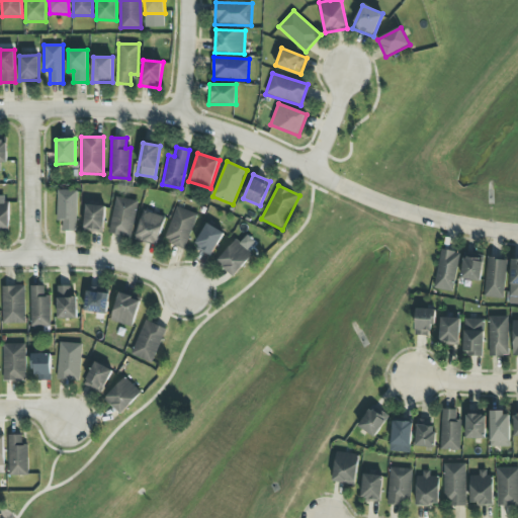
[(77,190),(57,190),(57,221),(63,222),(63,231),(76,231),(77,190)]
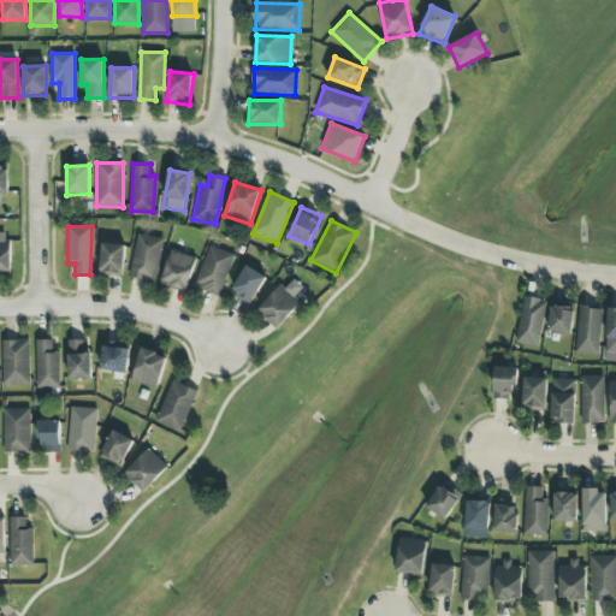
[(164,240),(137,234),(129,277),(154,283),(164,240)]
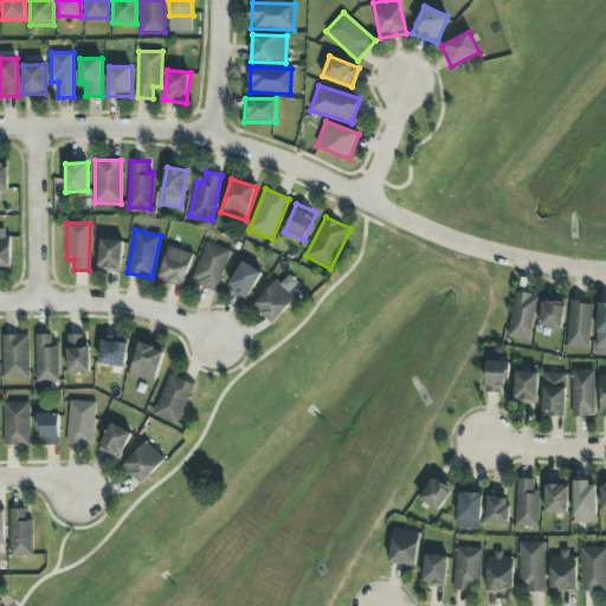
[(10,236),(0,236),(0,269),(11,269),(10,236)]
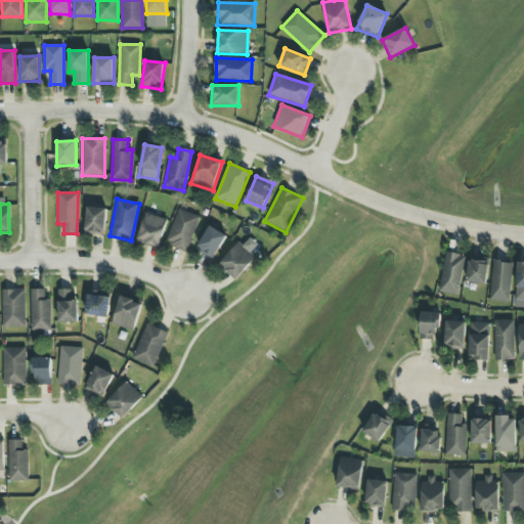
[(105,208),(86,207),(85,232),(104,233),(105,208)]
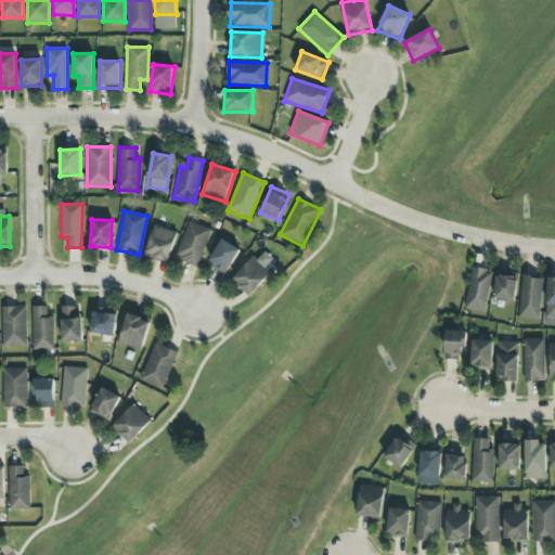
[(211,230),(189,221),(175,259),(197,267),(211,230)]
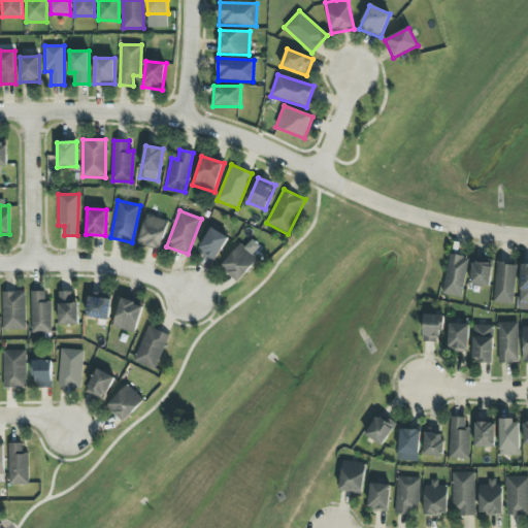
[(161,250),(167,220),(144,216),(138,245),(161,250)]
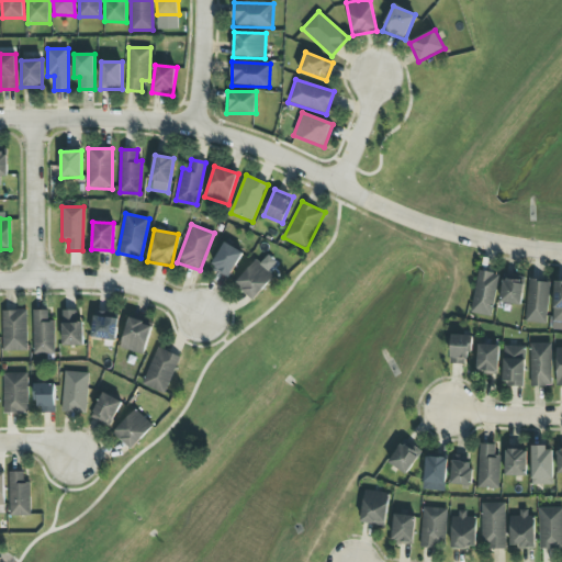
[(244,253),(225,242),(209,268),(227,279),(244,253)]
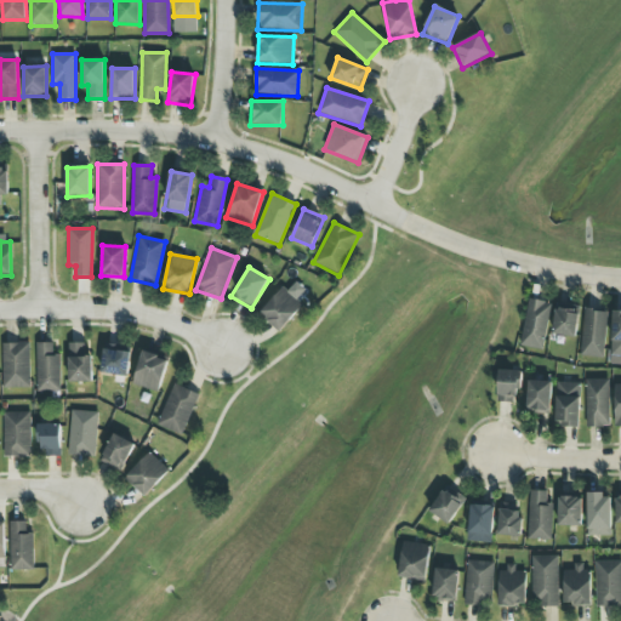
[(303,306),(283,286),(260,312),(279,331),(303,306)]
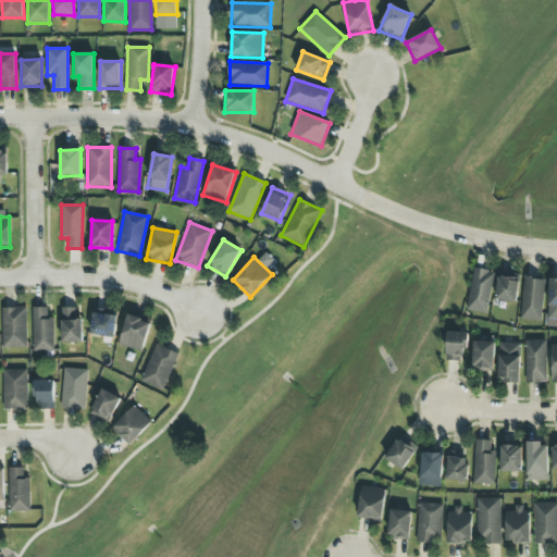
[(486,313),(495,272),(473,268),(465,309),(486,313)]
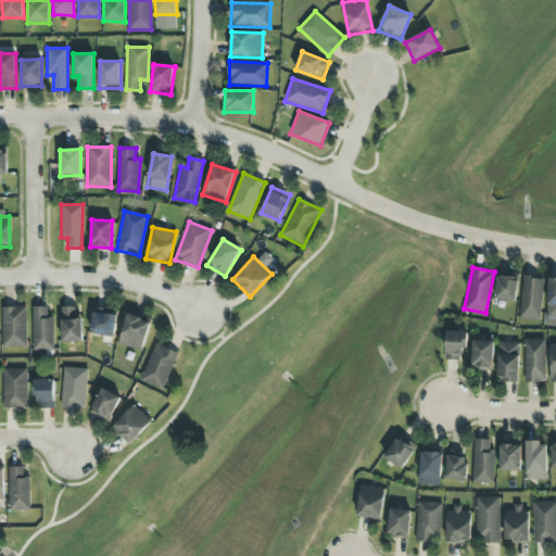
[(516,301),(517,273),(496,273),(495,300),(516,301)]
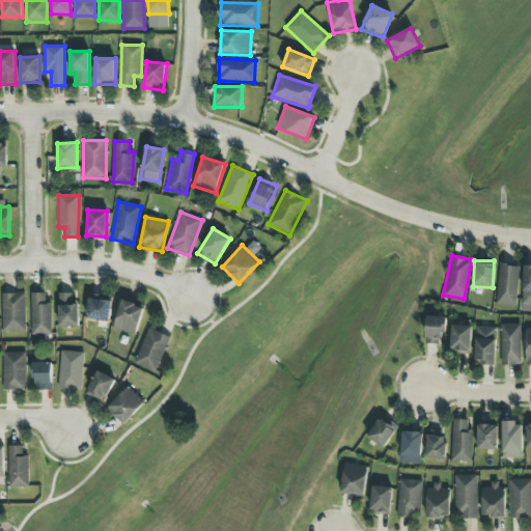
[(496,304),(515,306),(520,266),(499,263),(496,304)]
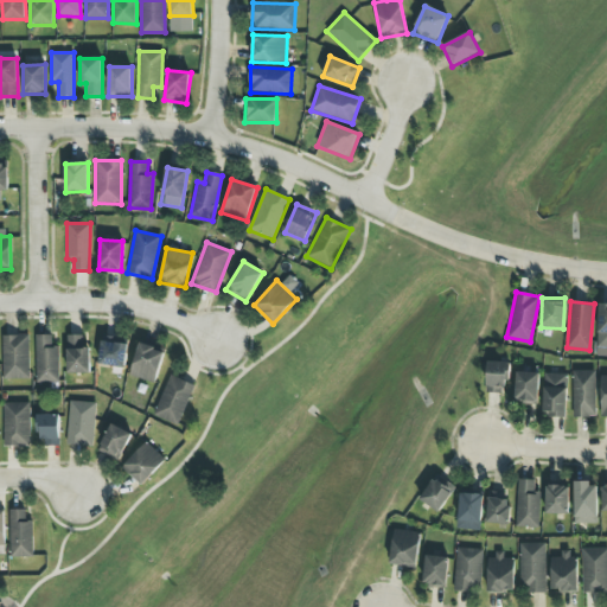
[(596,356),(606,356),(606,304),(598,304),(596,356)]
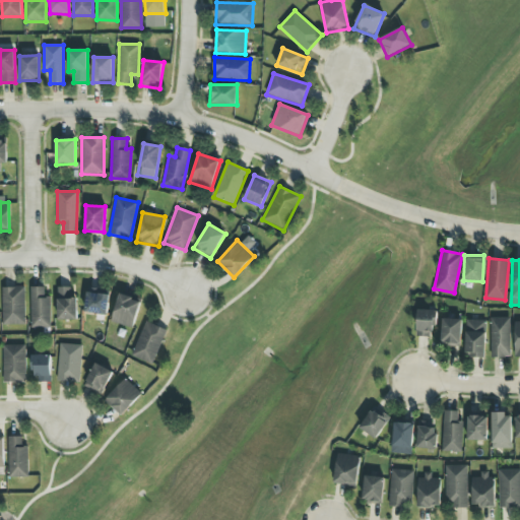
[(50,327),(50,297),(44,296),(44,286),(30,286),(30,327),(50,327)]
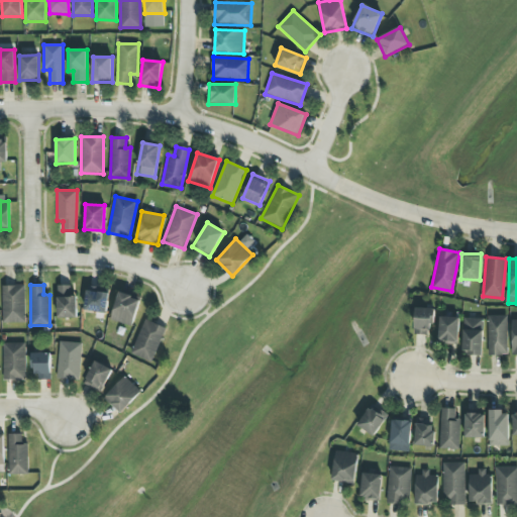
[(57,318),(77,318),(76,295),(71,295),(71,285),(57,286),(57,318)]
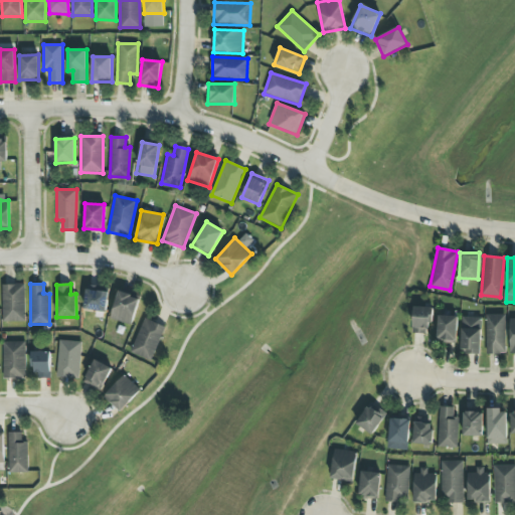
[(2,321),(24,321),(24,285),(2,285),(2,321)]
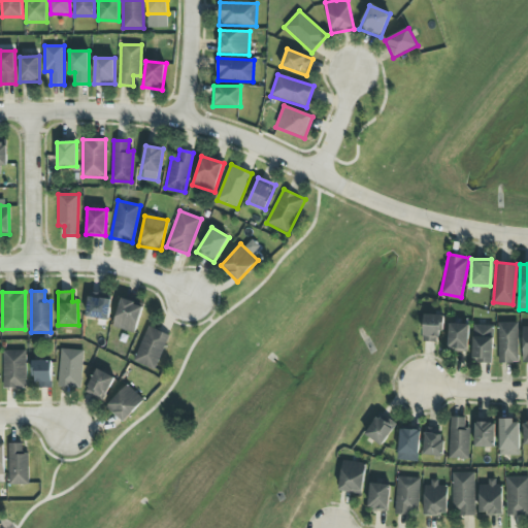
[(111,296),(89,292),(85,316),(107,320),(111,296)]
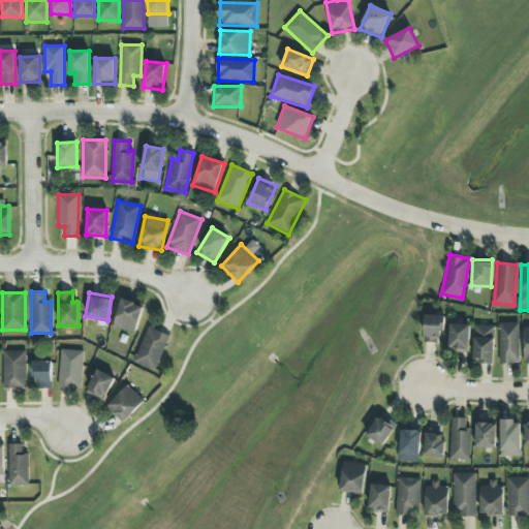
[(144,306),(121,299),(113,327),(134,334),(144,306)]
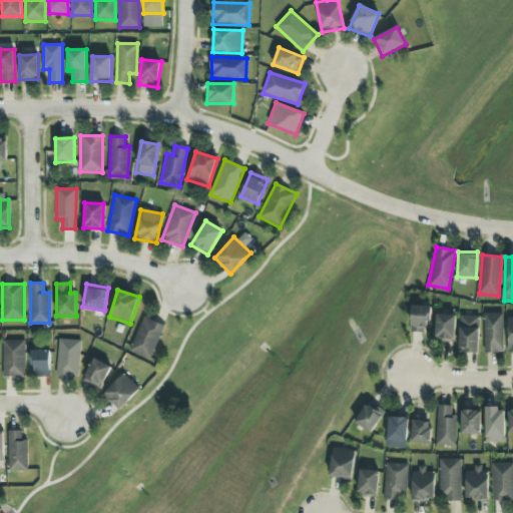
[(429,306),(412,306),(411,332),(429,333),(429,306)]
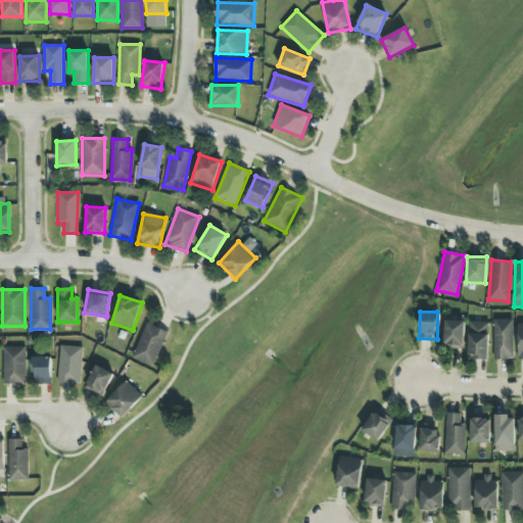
[(513,319),(492,320),(493,360),(513,360),(513,319)]
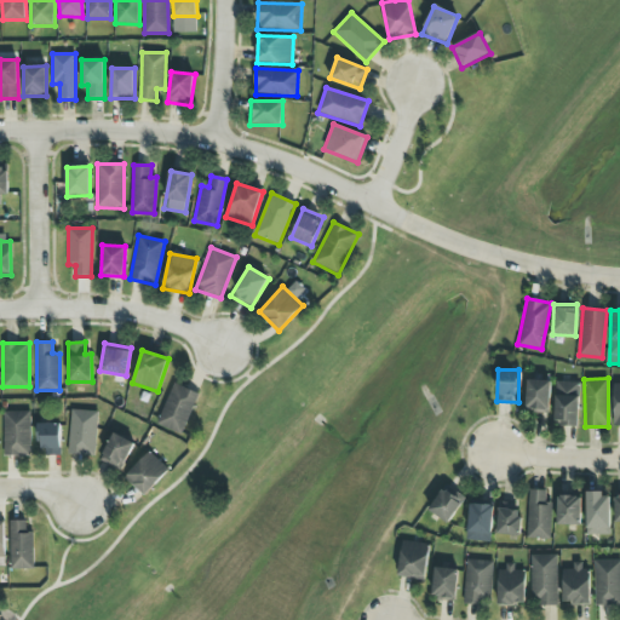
[(549,411),(550,382),(526,380),(524,409),(549,411)]
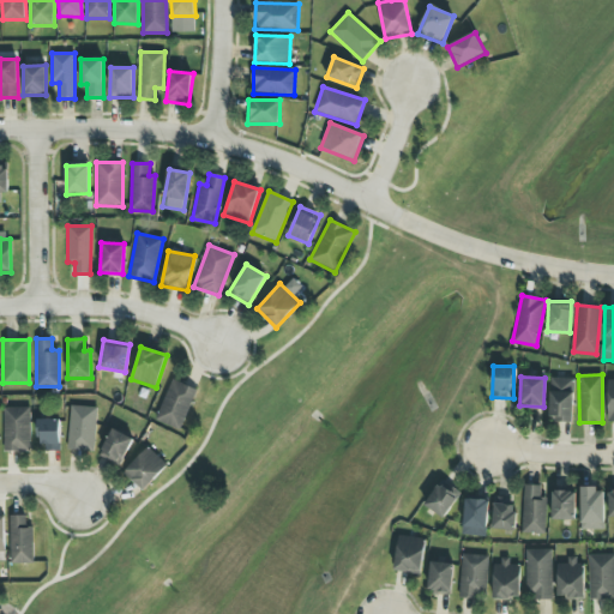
[(572,423),(573,378),(551,378),(548,422),(572,423)]
